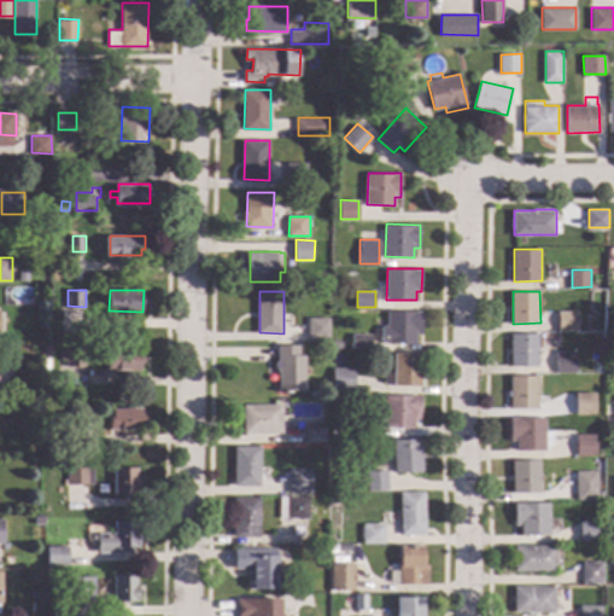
[(422,333),(416,333),(416,343),(387,343),(387,341),(382,341),(384,325),(389,325),(389,311),(422,311),(422,333)]
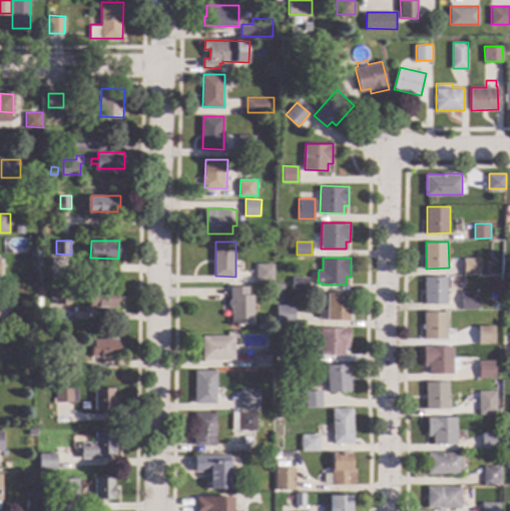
[(482,274),(466,274),(466,259),(482,259),(482,274)]
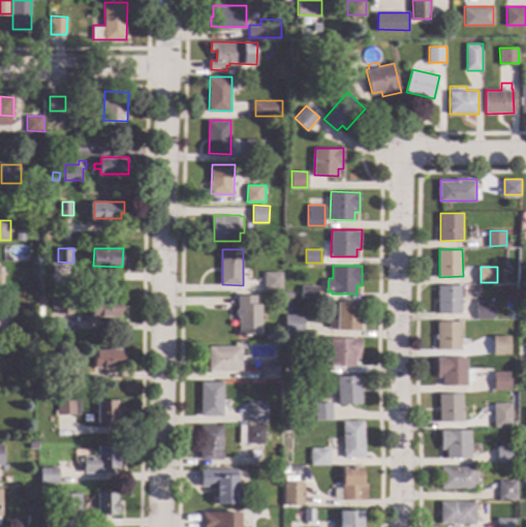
[(283,289),(266,288),(266,271),(284,272),(283,289)]
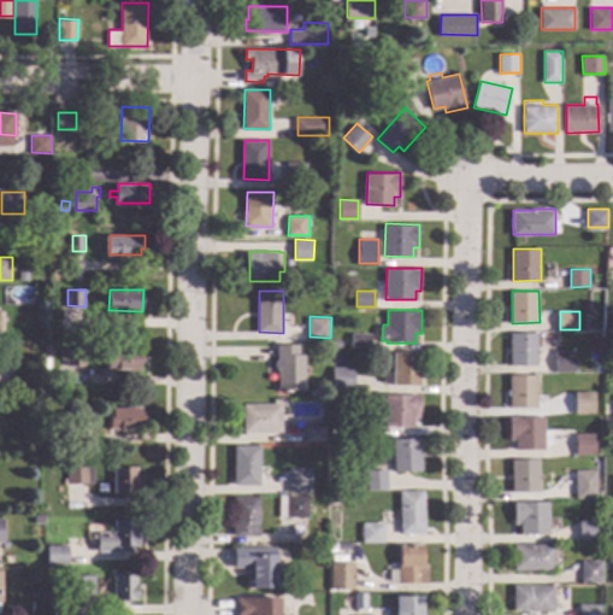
[(540,364),(512,365),(511,332),(540,332),(540,364)]
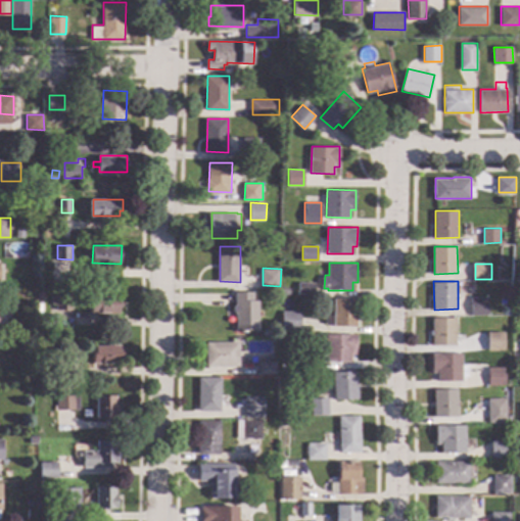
[(316,294),(300,294),(300,282),(316,282),(316,294)]
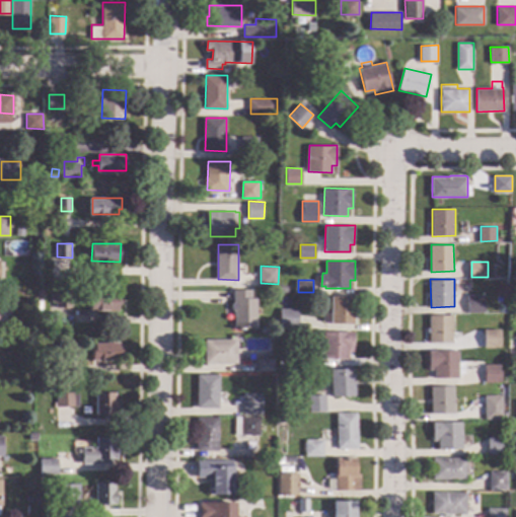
[(50,295),(43,301),(35,292),(43,286),(50,295)]
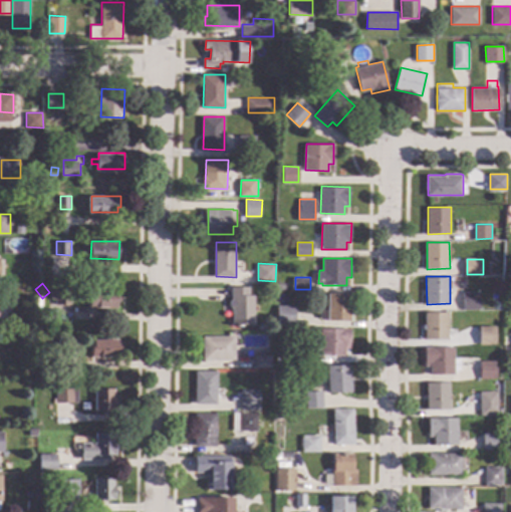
[(477,292),(481,292),(482,308),(465,308),(465,292),(466,292),(466,286),(477,286),(477,292)]
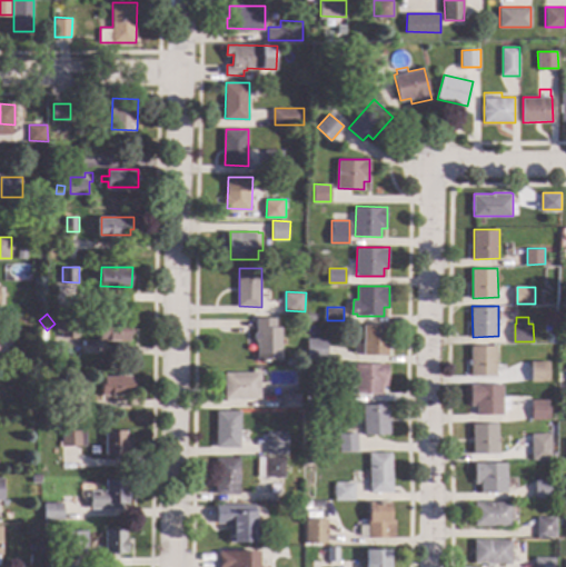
[(277,327),(284,327),(283,359),(258,359),(258,339),(256,337),(256,334),(257,331),(258,318),(278,318),(277,327)]
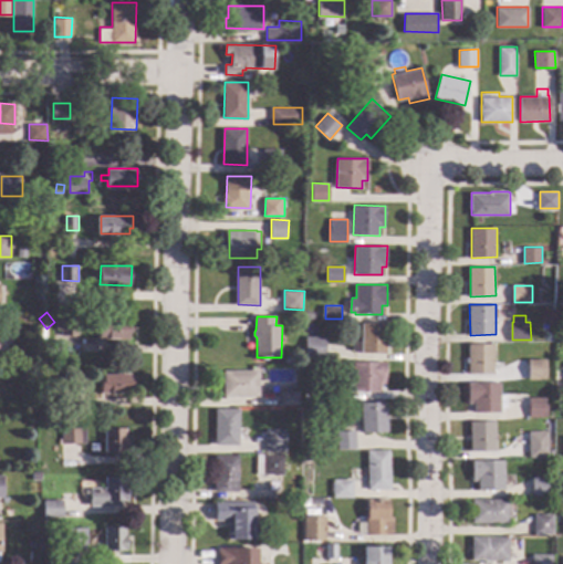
[(131,337),(101,337),(101,319),(131,319),(131,337)]
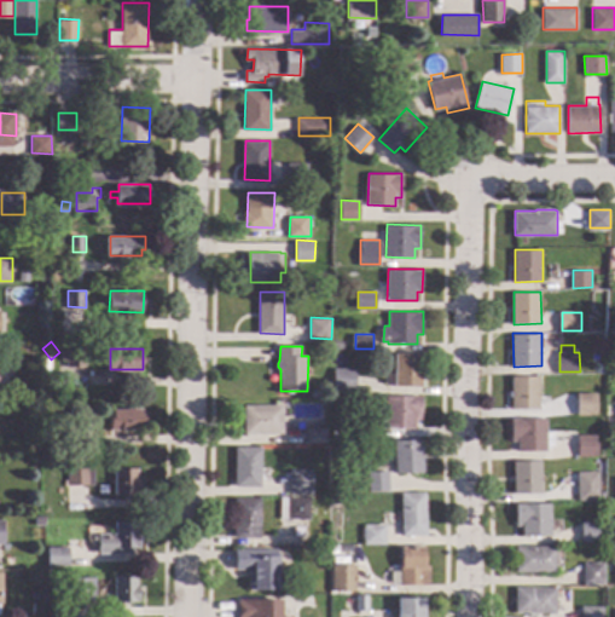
[(88,367),(69,365),(69,359),(64,359),(64,350),(88,350),(88,367)]
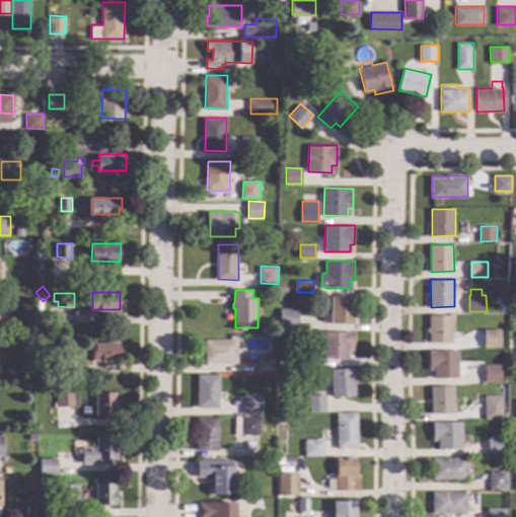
[(355,323),(333,322),(333,321),(324,320),(324,311),(333,311),(334,296),(356,296),(355,323)]
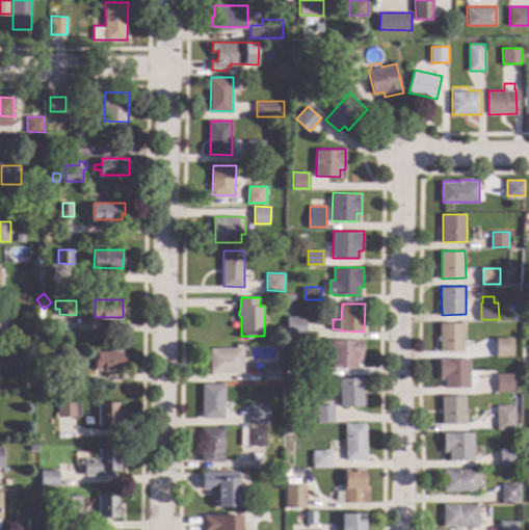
[(307,335),(288,335),(288,316),(307,315),(307,335)]
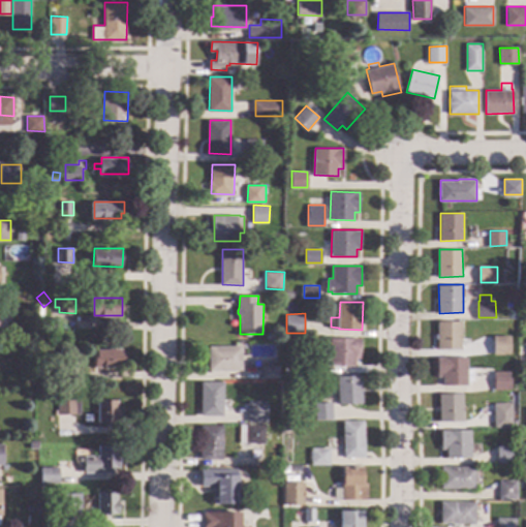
[(463,348),(439,348),(439,320),(462,320),(463,348)]
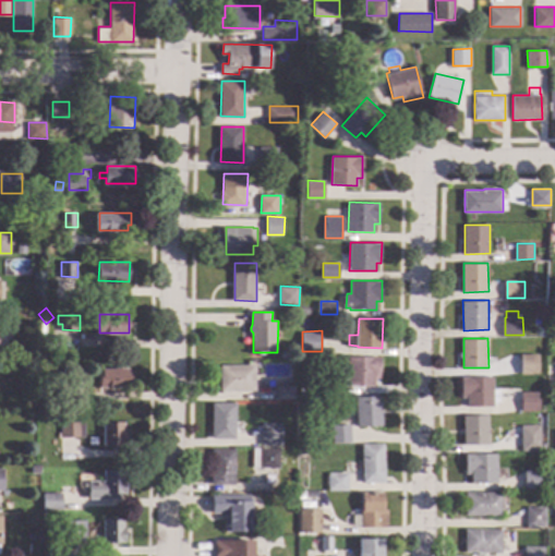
[(540,373),(523,373),(522,353),(540,353),(540,373)]
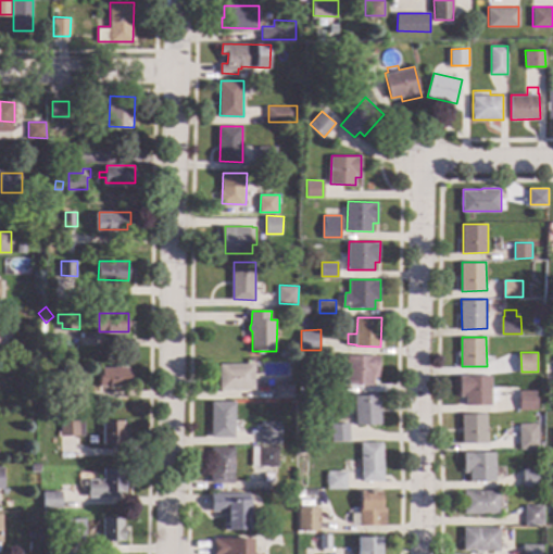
[(379,376),(374,376),(374,385),(339,383),(339,366),(349,366),(349,355),(380,355),(379,376)]
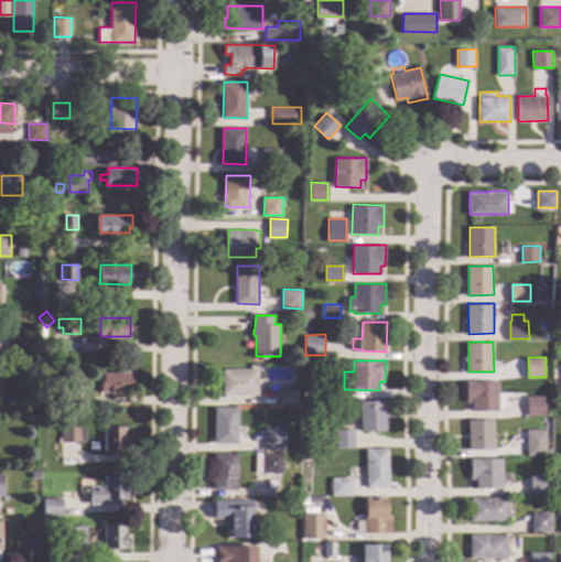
[(258,396),(224,395),(225,368),(259,369),(258,396)]
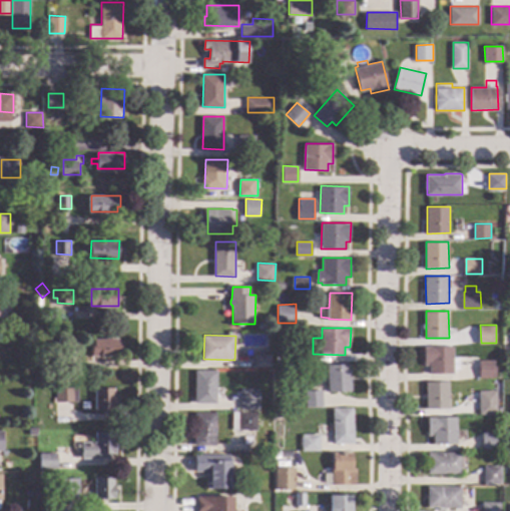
[(118,356),(93,355),(93,338),(119,338),(118,356)]
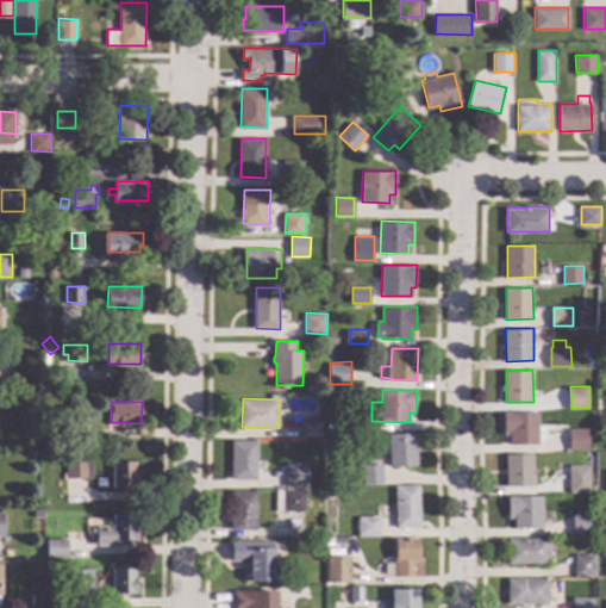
[(94,420),(70,420),(72,403),(94,404),(94,420)]
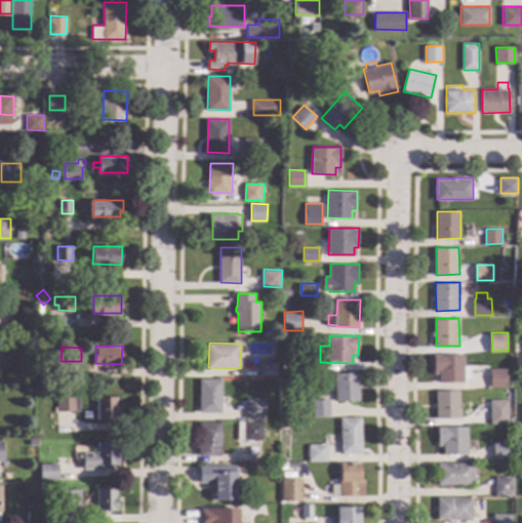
[(466,365),(473,365),(473,378),(466,378),(466,383),(440,383),(440,374),(436,374),(436,354),(466,354),(466,365)]
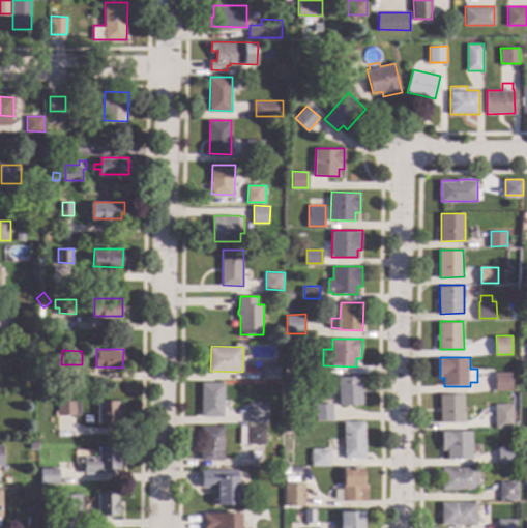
[(296,373),(287,373),(287,365),(296,364),(296,373)]
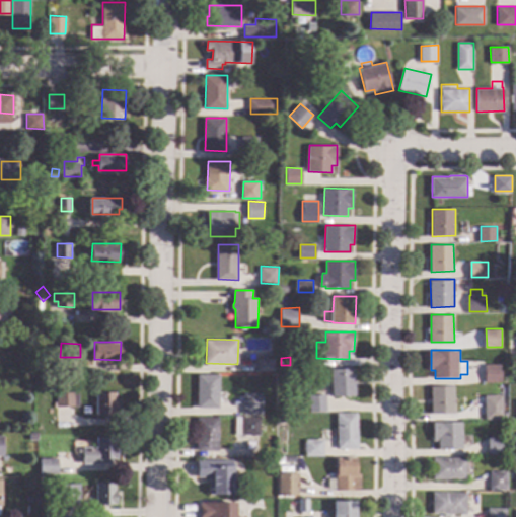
[(275,370),(259,370),(259,358),(275,358),(275,370)]
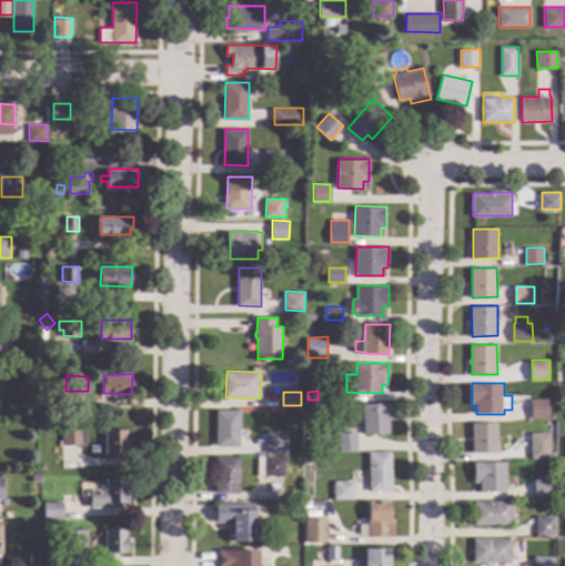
[(551,418),(533,418),(533,398),(551,398),(551,418)]
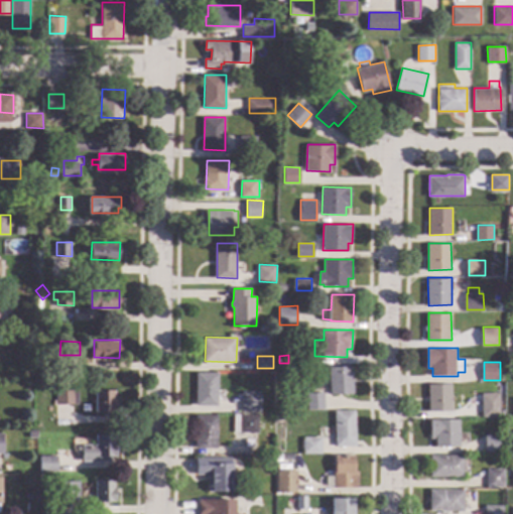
[(355,392),(332,393),(331,367),(353,366),(355,392)]
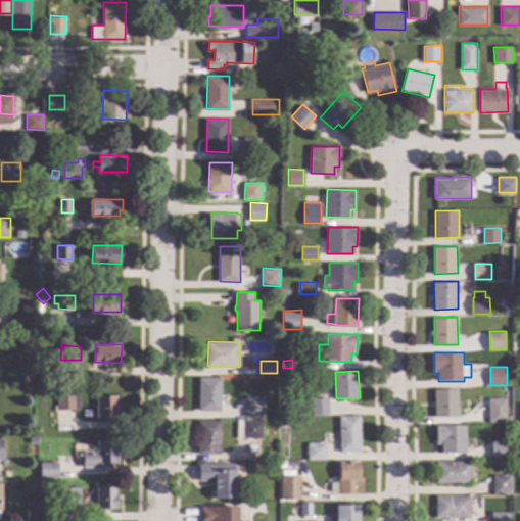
[(222,394),(229,394),(228,406),(221,406),(221,410),(200,410),(200,377),(223,378),(222,394)]
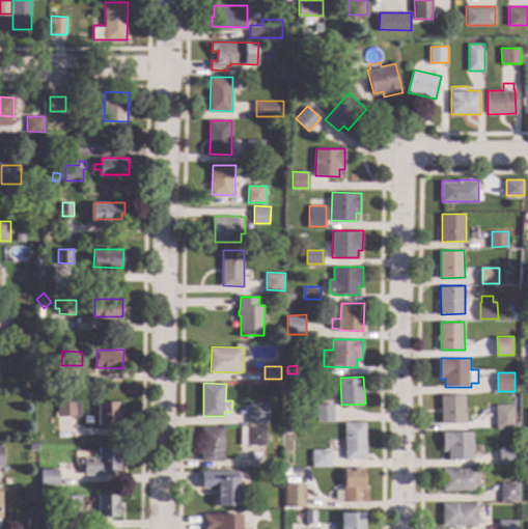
[(466,422),(442,422),(442,394),(466,394),(466,422)]
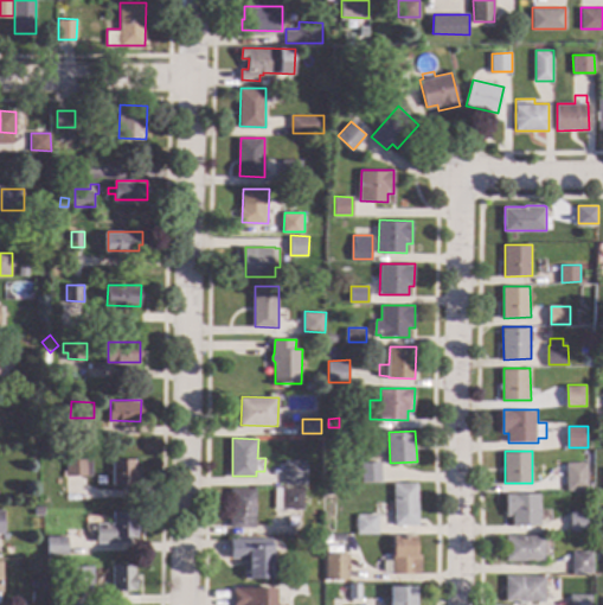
[(92,476),(66,475),(68,457),(94,458),(92,476)]
